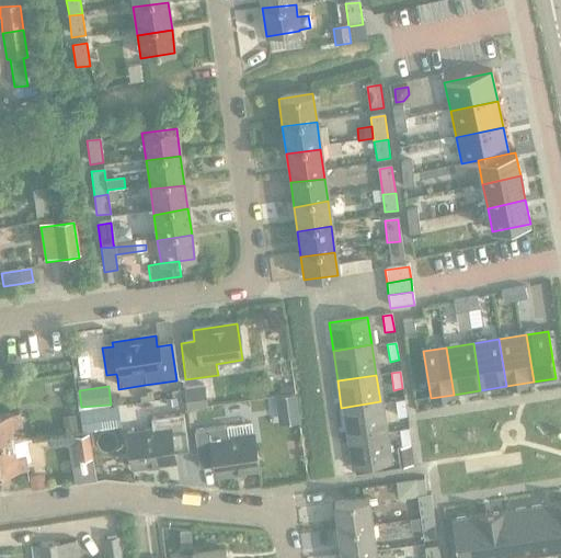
[(183,389),(185,409),(206,406),(203,387),(183,389)]
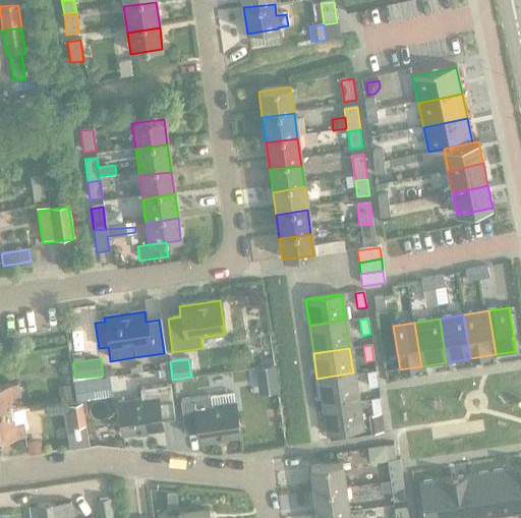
[(164,369),(154,370),(155,379),(165,378),(164,369)]
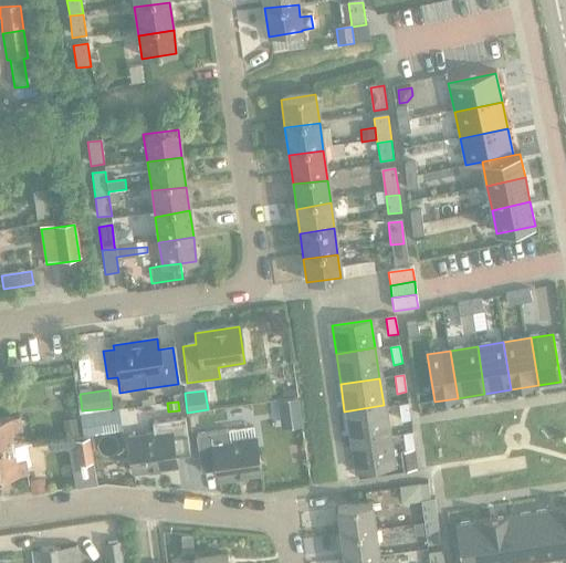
[(344,412),(349,442),(388,436),(384,405),(344,412)]
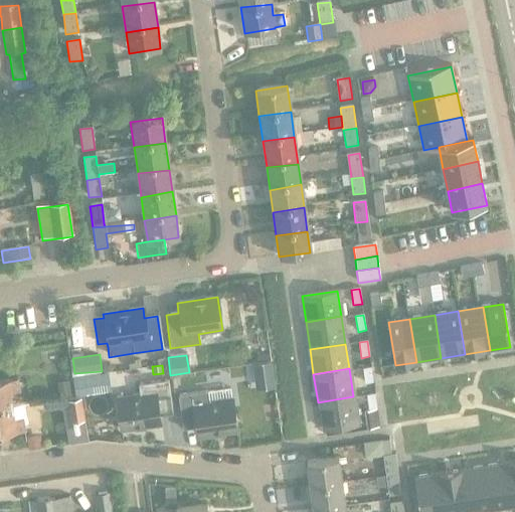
[(363,369),(365,384),(373,383),(371,368),(363,369)]
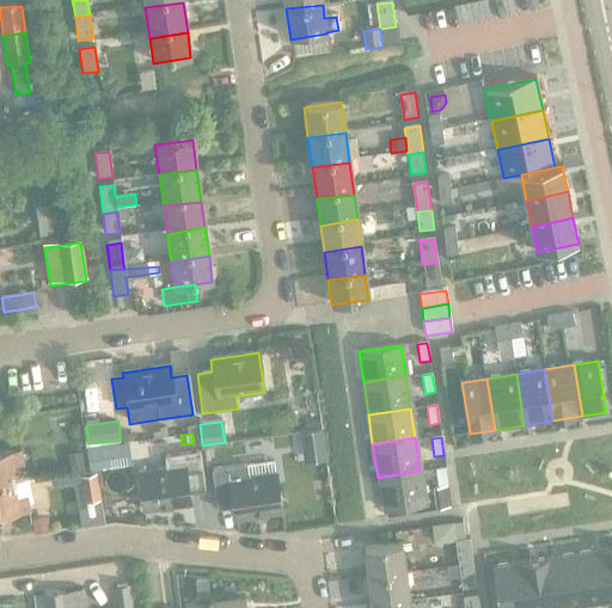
[(92,452),(95,471),(118,467),(116,448),(92,452)]
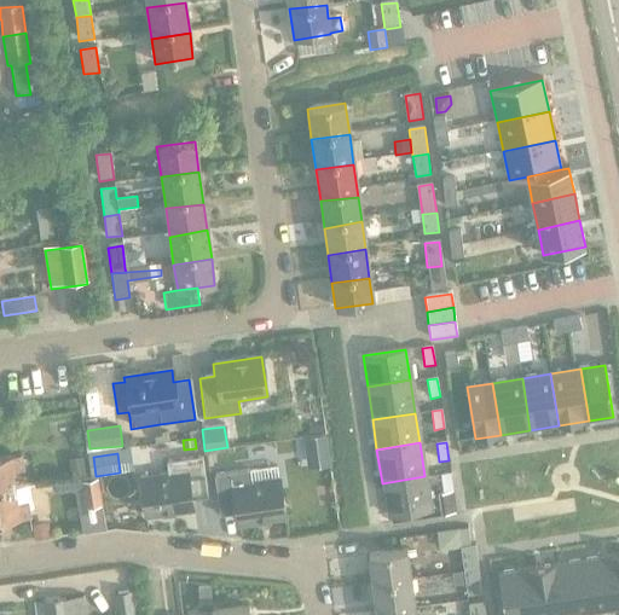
[(0,459),(0,491),(15,489),(12,473),(23,471),(21,457),(0,459)]
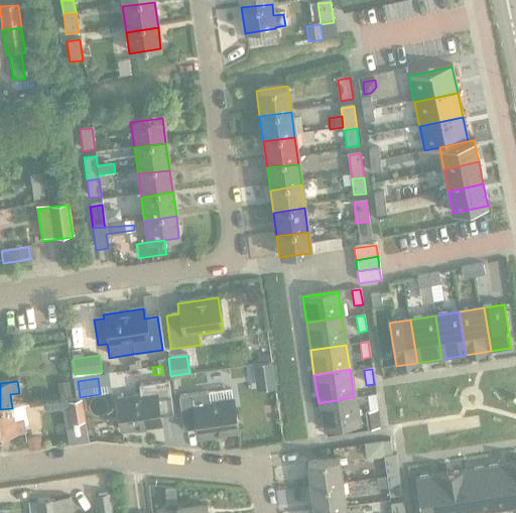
[(115,399),(120,432),(160,426),(158,416),(172,414),(167,381),(138,385),(139,395),(115,399)]
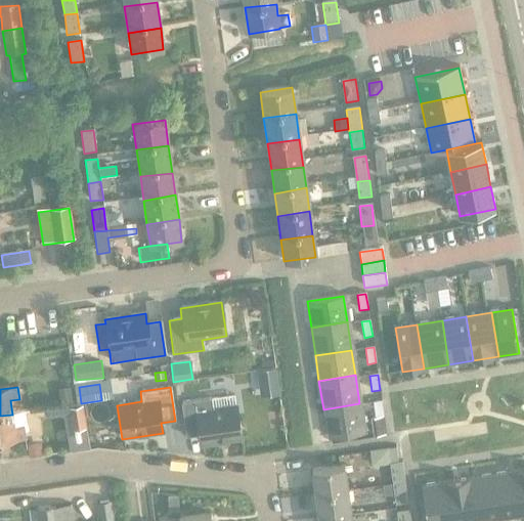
[(70,388),(58,390),(60,405),(72,404),(70,388)]
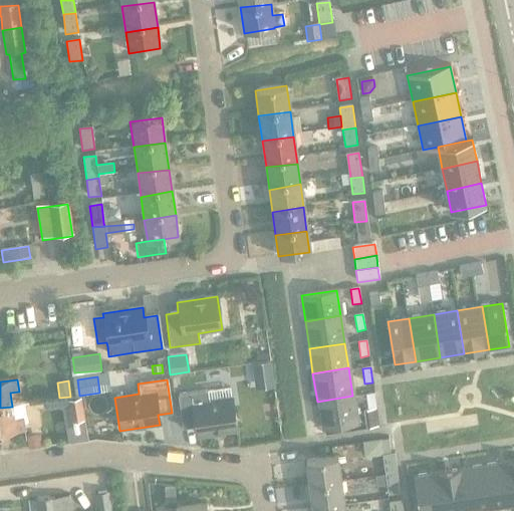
[(206,392),(177,396),(182,429),(195,427),(196,437),(236,432),(231,399),(230,399),(229,389),(206,392)]
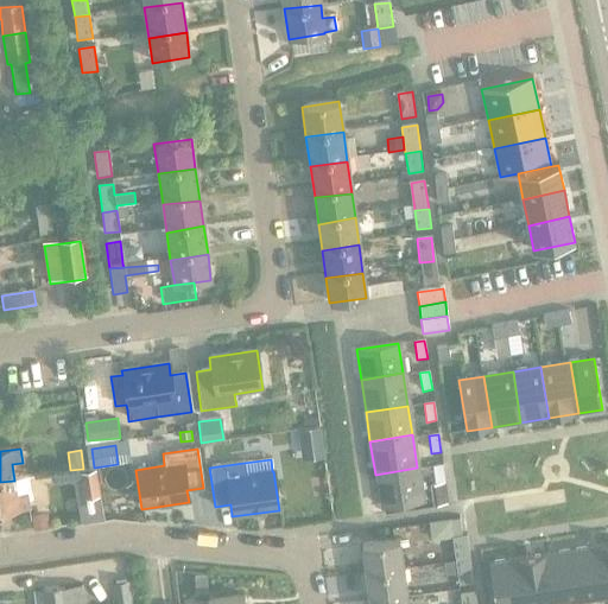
[(431,465),(434,483),(443,482),(441,464),(431,465)]
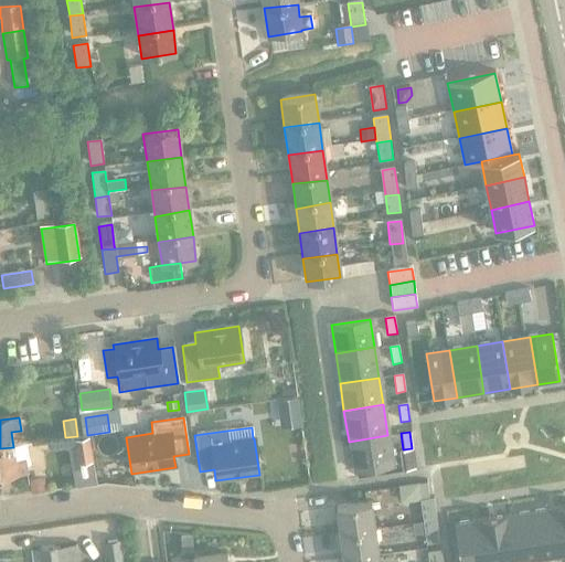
[(387,435),(349,442),(352,470),(392,465),(387,435)]
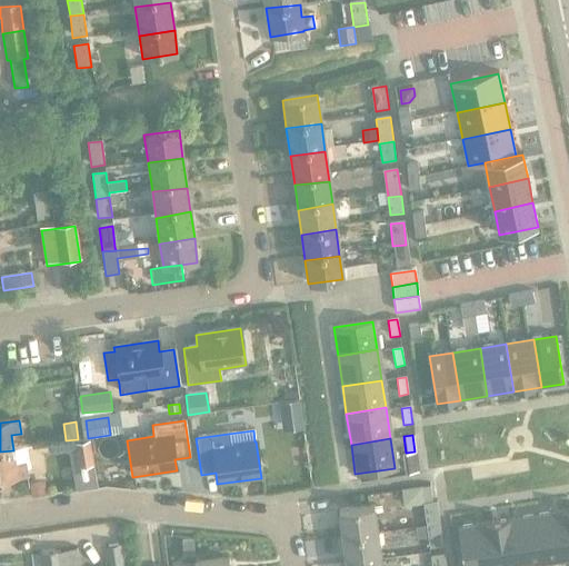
[(75,445),(78,468),(92,466),(89,443),(75,445)]
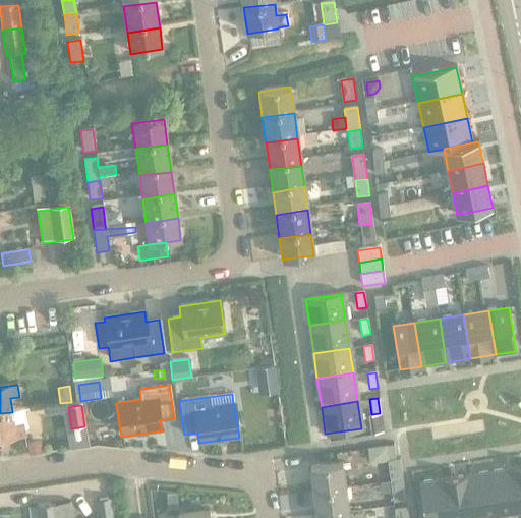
[(12,412),(0,413),(0,441),(25,438),(23,425),(14,426),(12,412)]
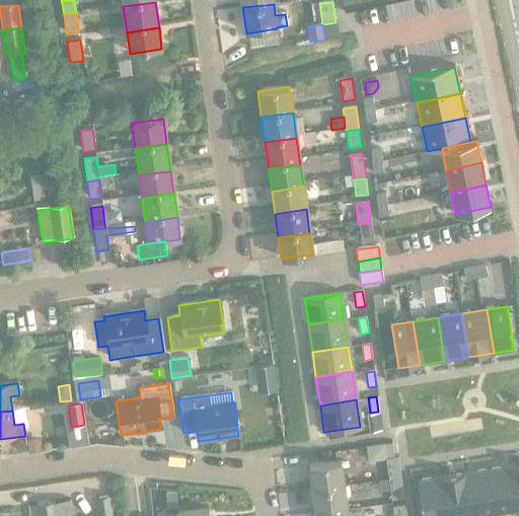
[(370,424),(371,433),(382,431),(381,423),(370,424)]
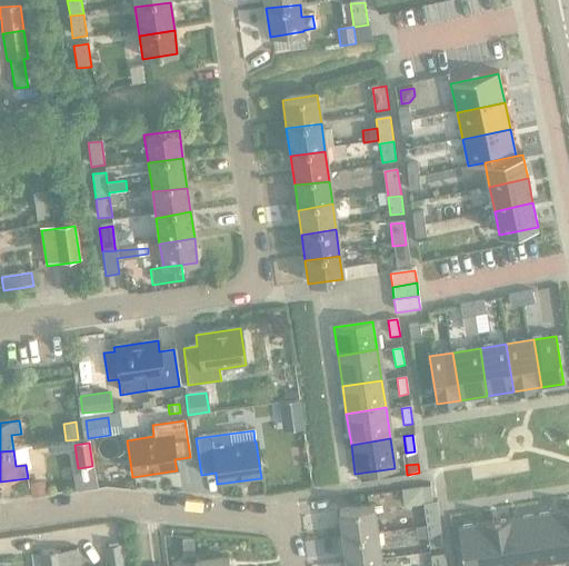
[(43,483),(30,484),(31,498),(46,496),(43,483)]
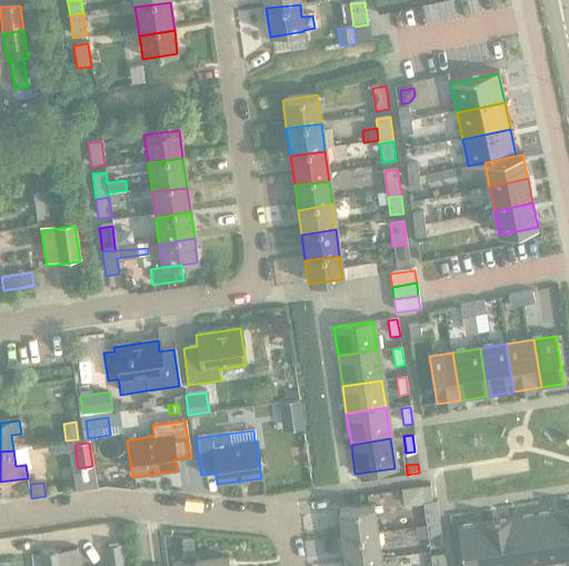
[(405,507),(421,505),(432,503),(430,487),(422,488),(422,487),(401,490),(405,507)]
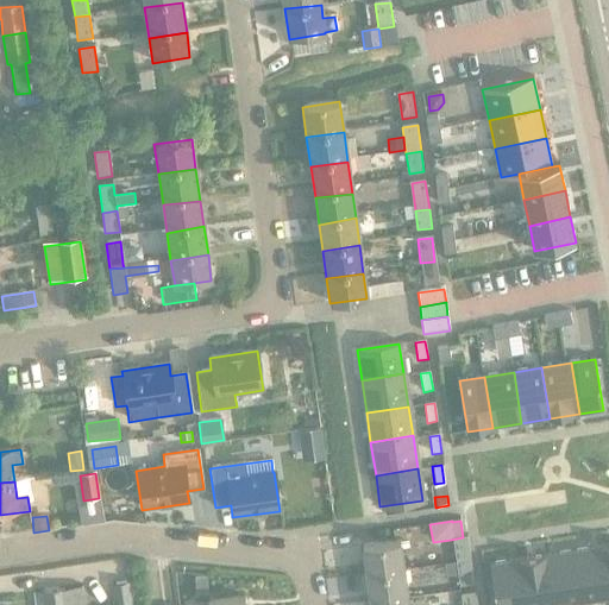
[(451,540),(454,561),(469,560),(465,537),(451,540)]
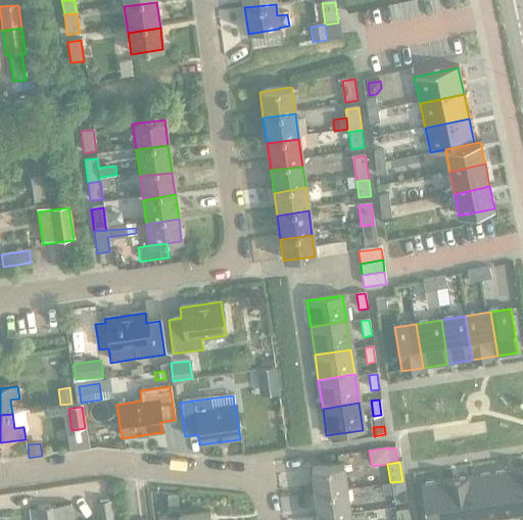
[(310,470),(314,494),(345,489),(342,466),(310,470)]
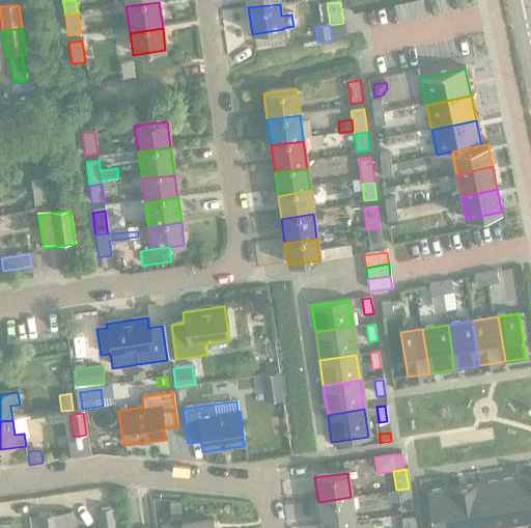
[(530,515),(526,478),(500,482),(506,527),(530,523),(530,515)]
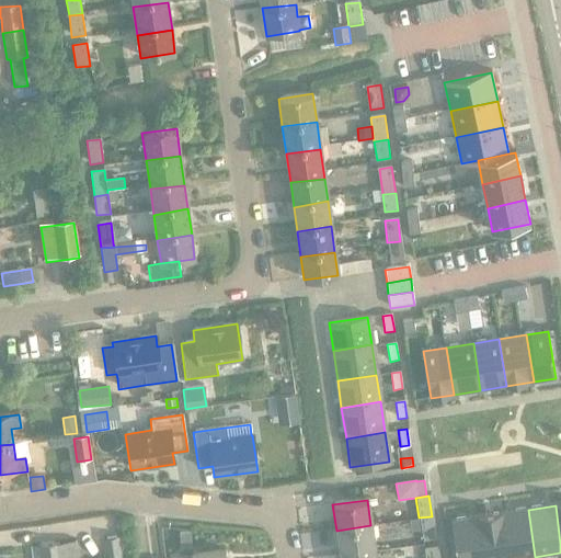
[(528,510),(502,513),(510,557),(535,557),(528,510)]
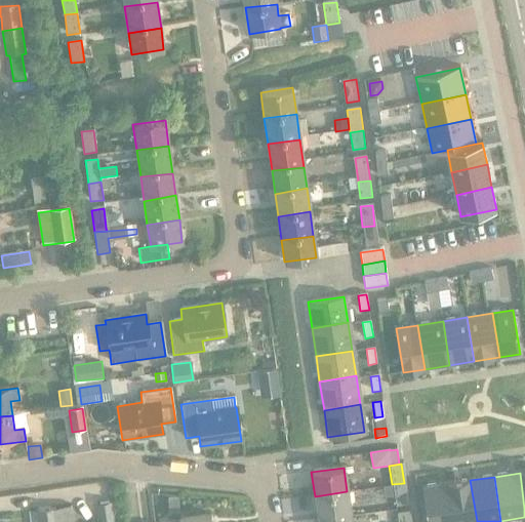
[(470,480),(444,484),(450,521),(477,521),(470,480)]
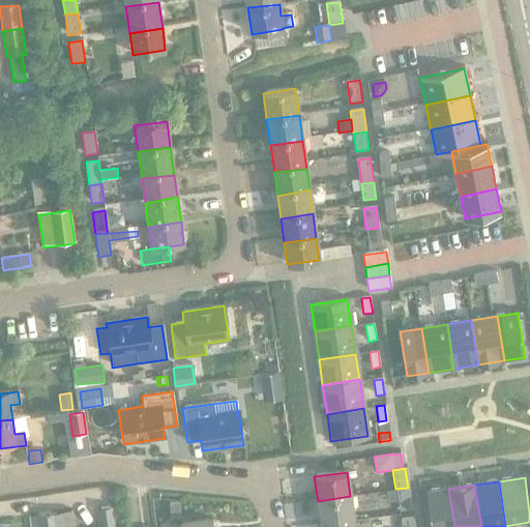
[(408,488),(395,489),(399,511),(411,508),(408,488)]
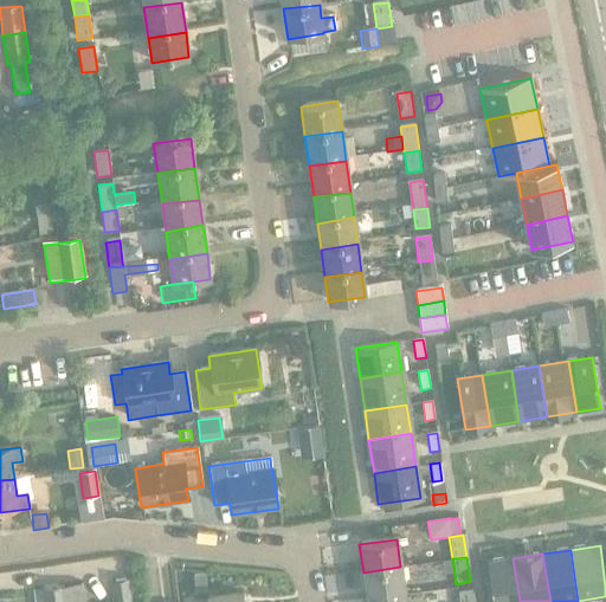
[(520,601),(513,558),(488,562),(494,601),(520,601)]
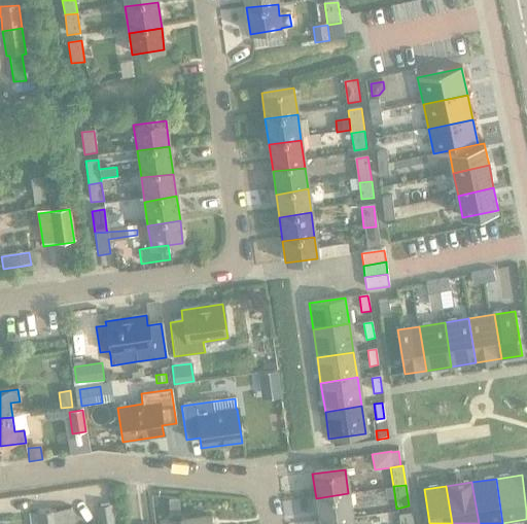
[(316,498),(319,521),(351,515),(348,493),(316,498)]
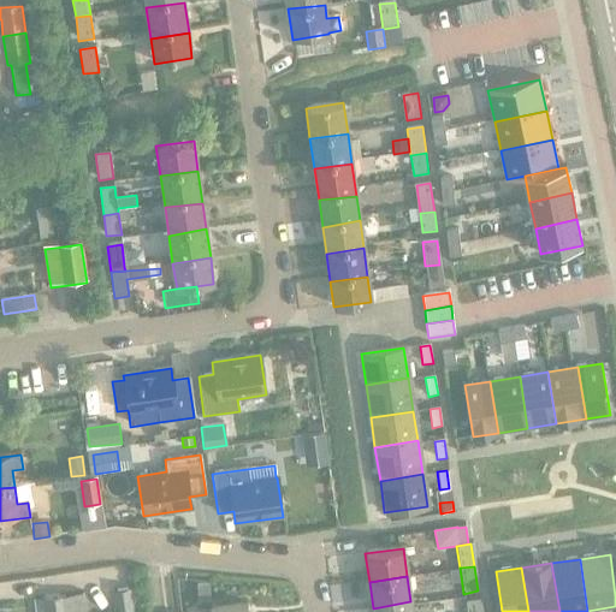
[(207,584),(196,584),(197,604),(208,602),(207,584)]
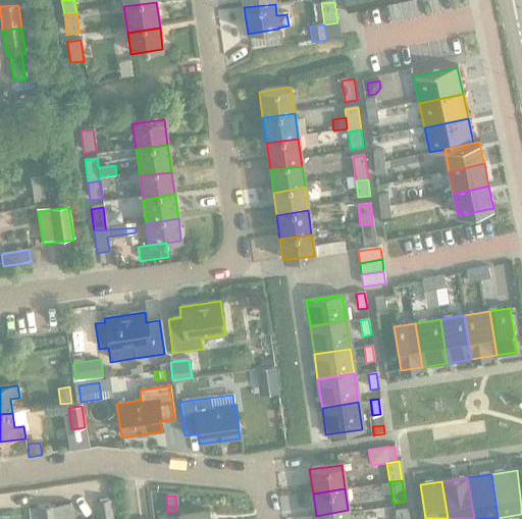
[(97,503),(99,518),(114,518),(111,500),(97,503)]
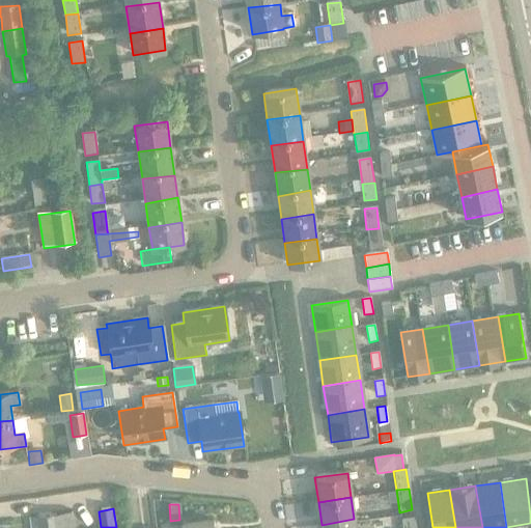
[(73,527),(71,511),(55,513),(57,527),(73,527)]
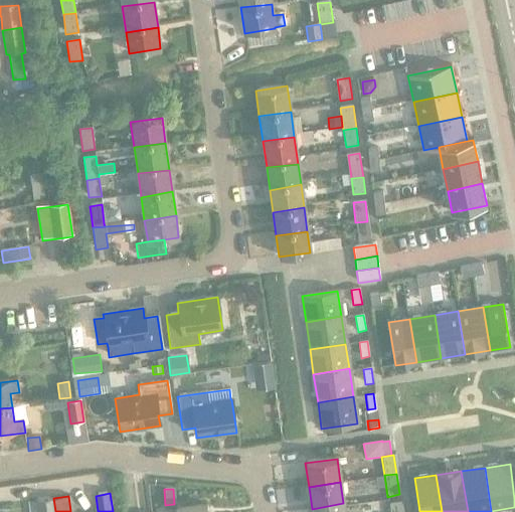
[(35,500),(37,511),(55,511),(53,498),(35,500)]
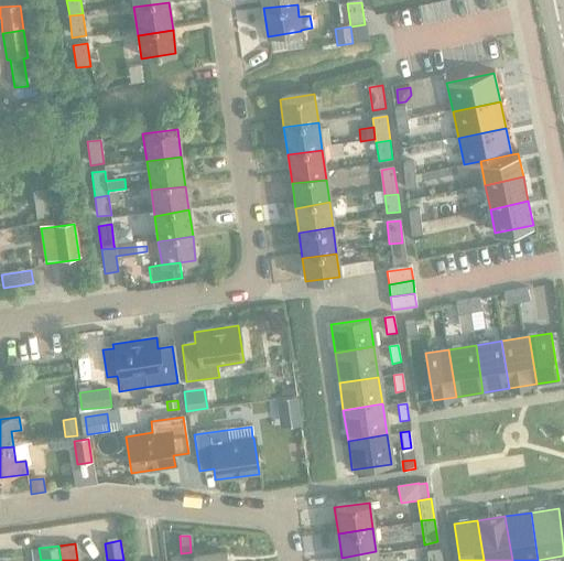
[(426,552),(427,560),(443,560),(441,550),(426,552)]
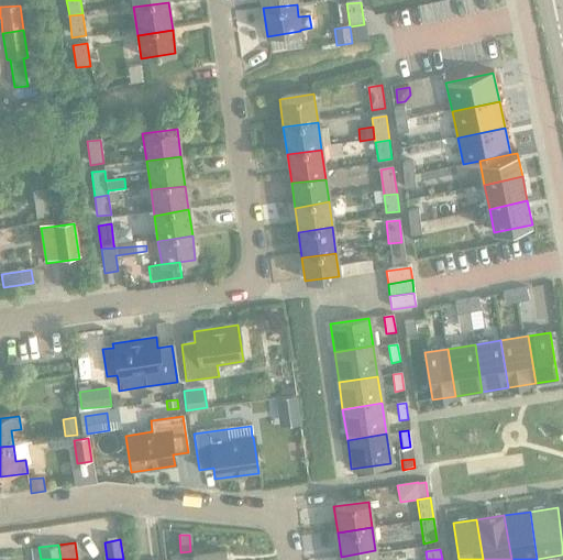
[(341,557),(341,559),(376,559),(375,550),(341,557)]
